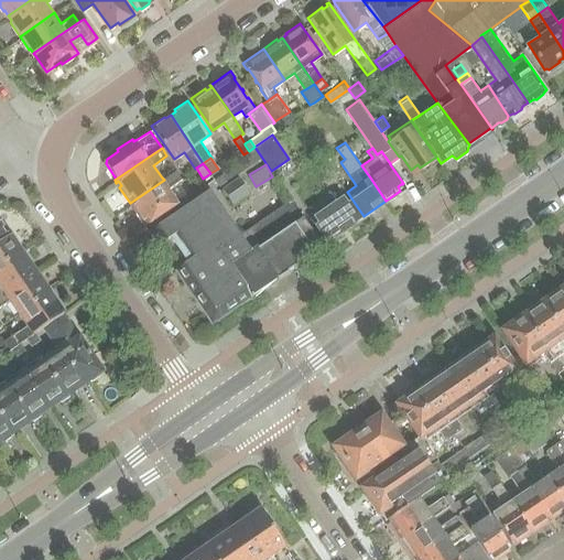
[(177,202),(176,201),(167,189),(183,179),(175,168),(162,178),(164,180),(130,203),(132,202),(136,206),(133,207),(144,224),(177,202)]
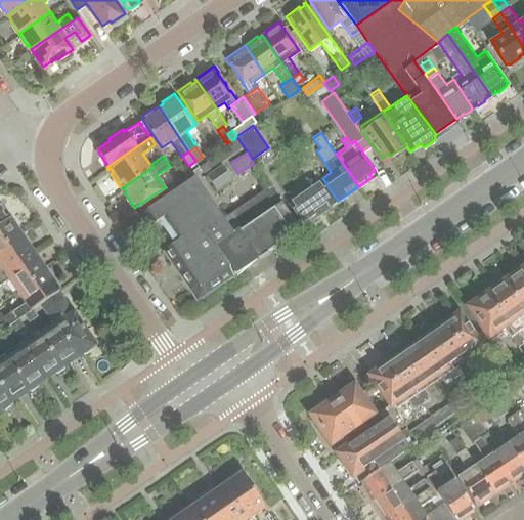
[(206,161),(200,165),(204,171),(210,167),(206,161)]
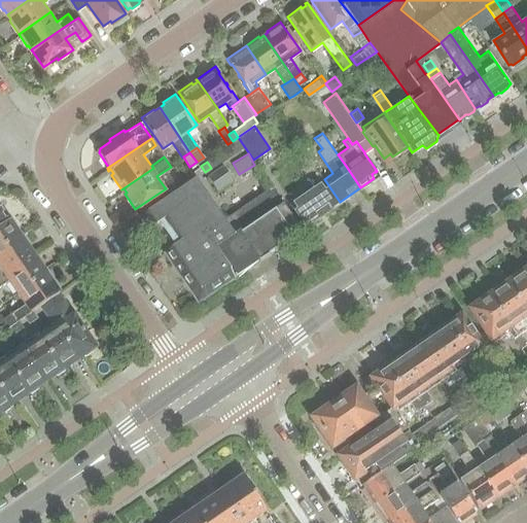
[(217,189),(233,178),(222,165),(207,175),(217,189)]
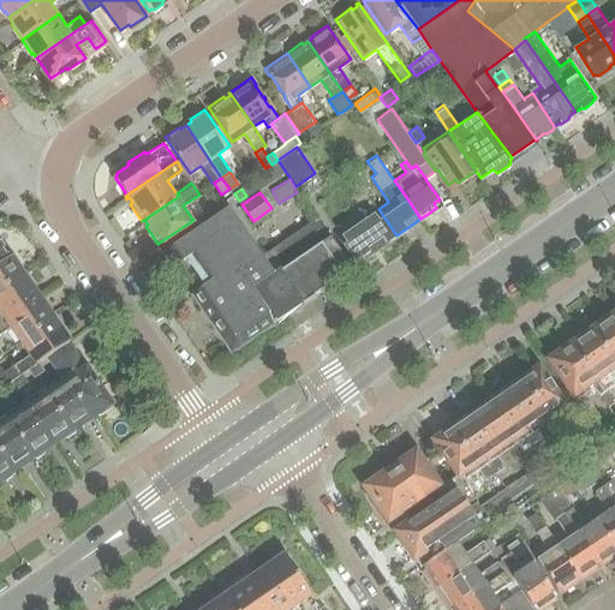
[(350,267),(351,265),(316,216),(261,253),(228,205),(163,249),(174,263),(186,255),(204,282),(192,289),(203,305),(206,304),(214,316),(212,317),(232,346),(273,318),(273,320),(302,300),(302,303),(314,294),(314,293),(342,274),(341,271),(348,265),(350,267)]
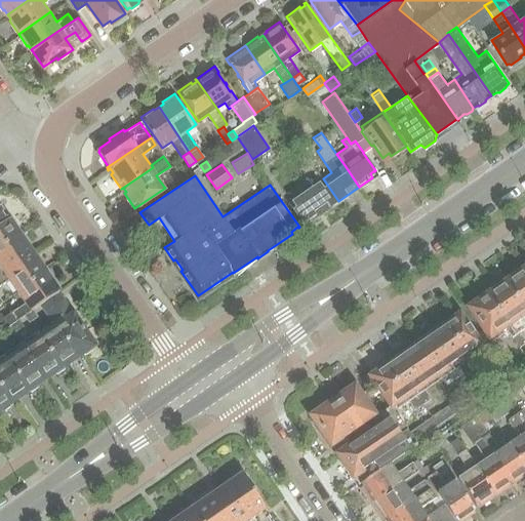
[(321,212),(338,201),(323,178),(306,190),(288,202),(305,225),(321,212)]
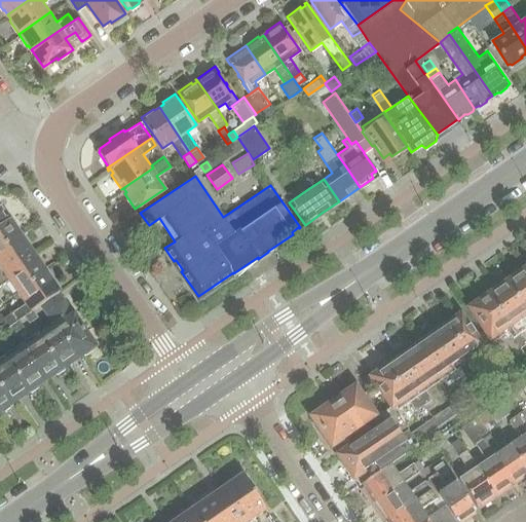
[(0,246),(19,233),(0,207),(1,207),(0,206),(0,246)]
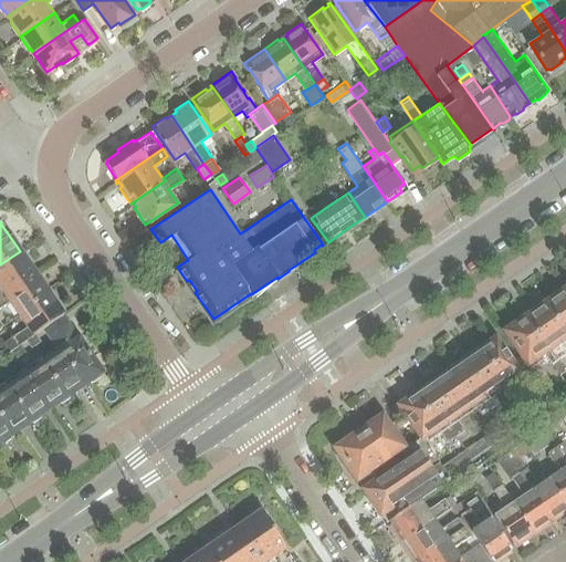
[(41,236),(32,241),(35,246),(44,240),(41,236)]
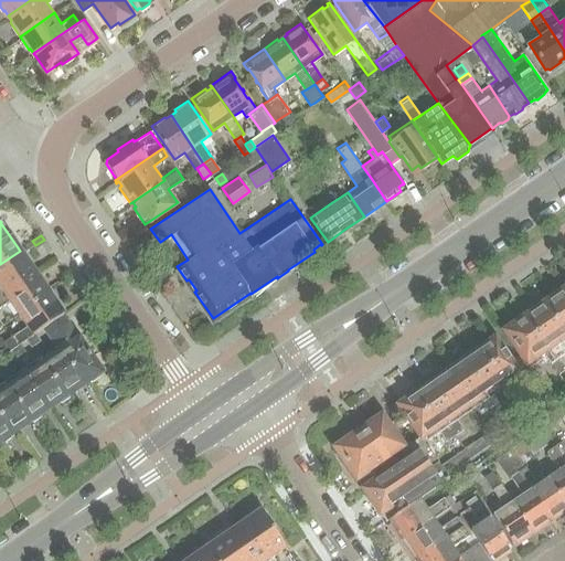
[(20,251),(0,264),(0,295),(32,274),(28,266),(30,261),(24,253),(21,253),(20,251)]
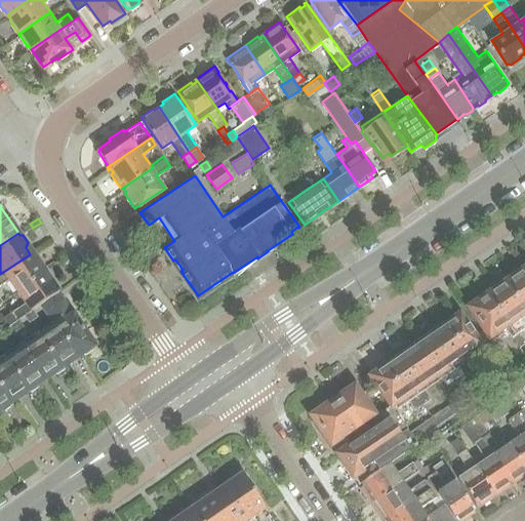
[(0,285),(8,280),(16,291),(45,272),(43,268),(44,266),(38,257),(33,258),(30,254),(0,274),(0,285)]
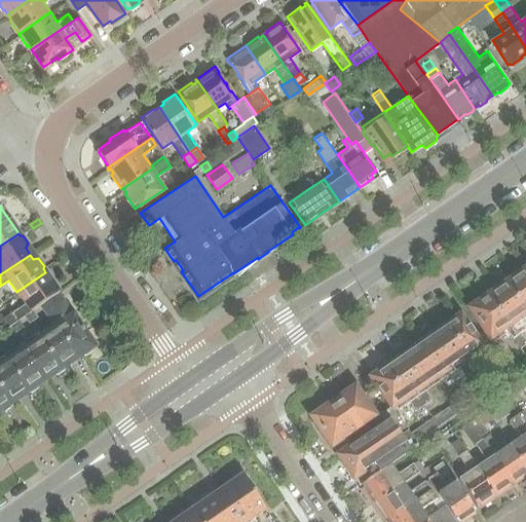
[(525,265),(468,306),(471,309),(475,314),(491,338),(506,327),(508,330),(509,331),(520,346),(525,341),(525,321),(525,320),(524,319),(522,315),(525,312),(525,265)]
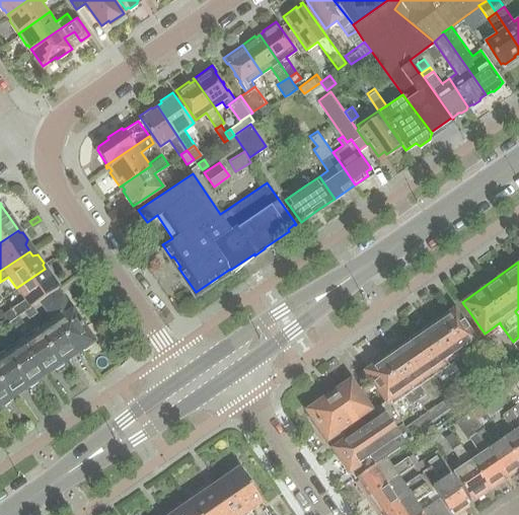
[(39,301),(58,288),(57,287),(55,286),(51,282),(53,277),(48,270),(46,270),(45,269),(16,288),(23,298),(4,311),(10,319),(18,314),(29,306),(29,307),(32,305),(39,301)]
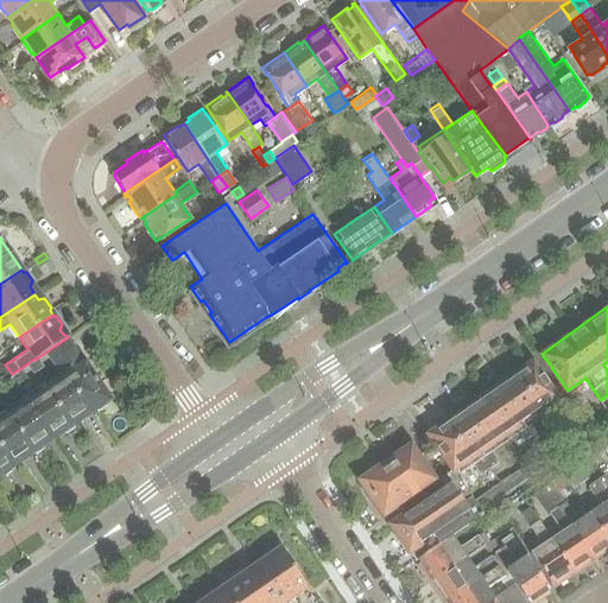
[(23,395),(51,437),(63,429),(67,430),(75,424),(75,421),(96,406),(99,407),(107,401),(107,399),(109,398),(92,372),(93,369),(88,362),(86,362),(68,337),(45,353),(58,370),(23,395)]
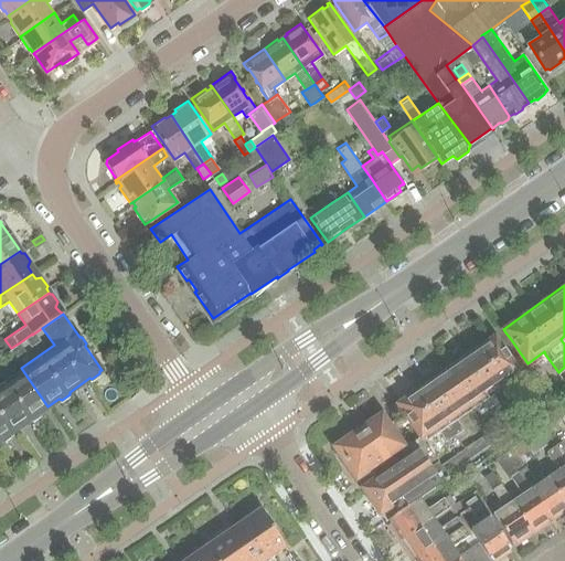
[(32,335),(27,339),(31,345),(40,339),(35,332),(32,335)]
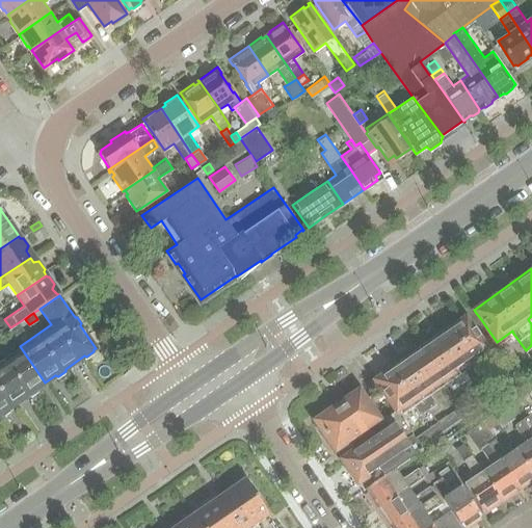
[(444,385),(490,352),(467,318),(468,318),(464,314),(463,314),(464,316),(460,319),(459,317),(447,325),(448,327),(449,330),(437,337),(436,336),(435,336),(434,334),(423,343),(424,344),(419,347),(444,385)]
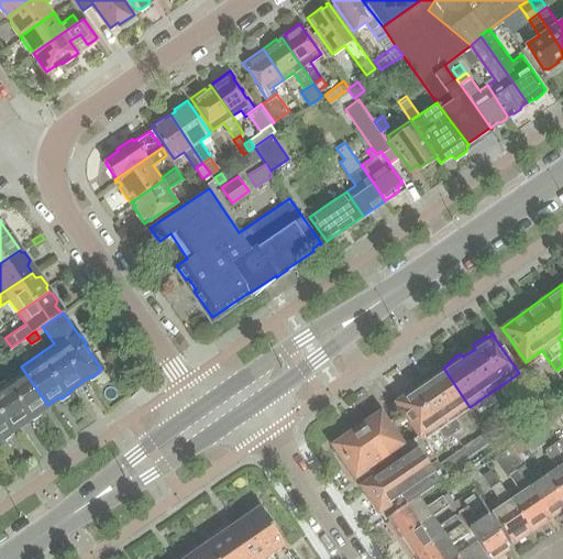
[(11,347),(15,354),(25,348),(20,341),(11,347)]
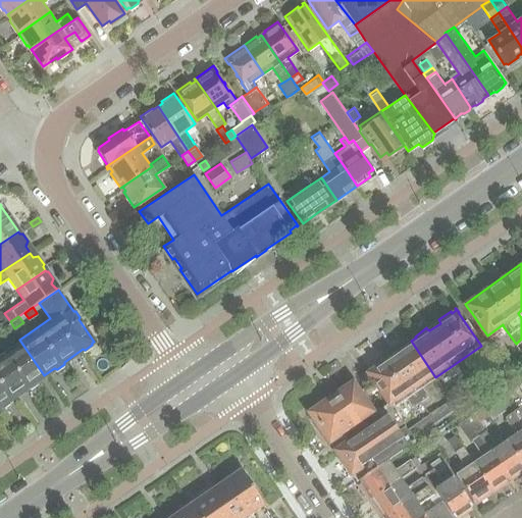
[(0,406),(2,407),(9,402),(9,400),(29,386),(31,387),(38,382),(38,379),(44,375),(19,340),(0,353),(0,406)]
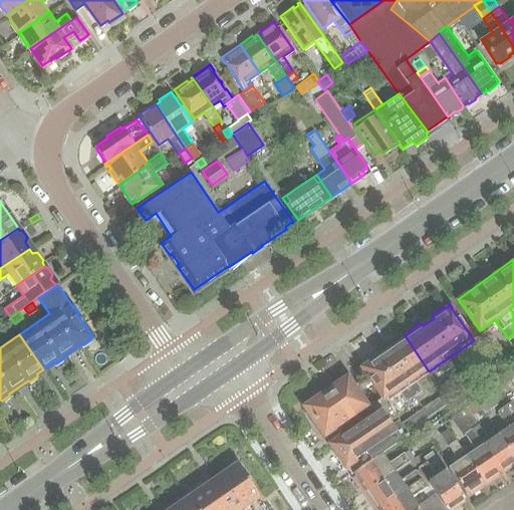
[(360,366),(365,374),(384,402),(387,401),(400,392),(406,400),(422,389),(416,380),(429,371),(405,335),(402,338),(400,336),(389,344),(390,346),(389,346),(390,348),(378,355),(377,354),(376,353),(364,361),(365,362),(361,365),(360,364),(359,364),(360,366)]
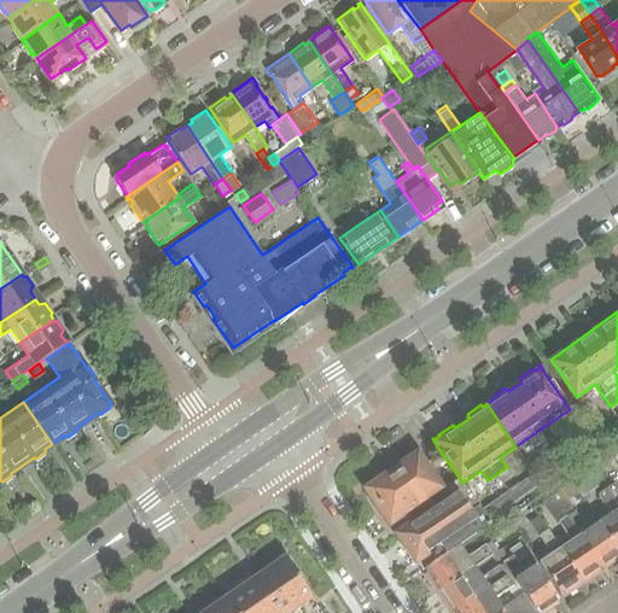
[(602,416),(594,422),(600,432),(608,426),(602,416)]
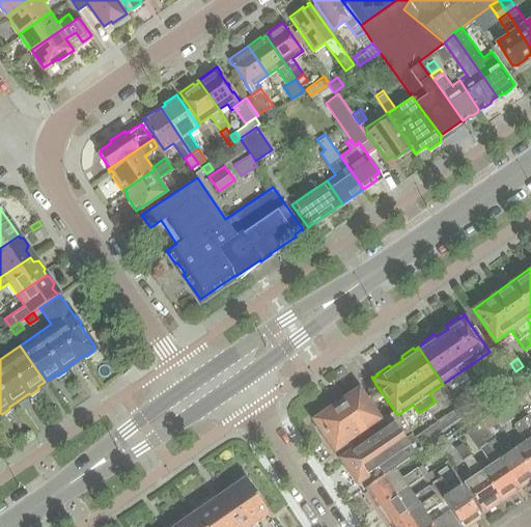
[(483,381),(491,392),(500,386),(493,375),(483,381)]
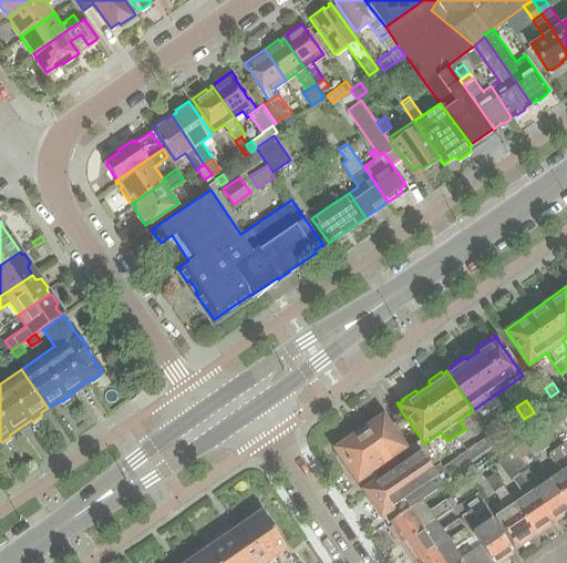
[(507,413),(515,426),(524,419),(516,407),(507,413)]
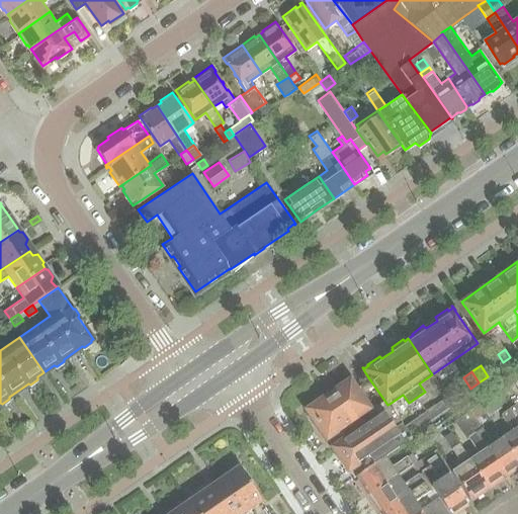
[(392,406),(390,404),(387,405),(368,377),(354,388),(348,377),(332,389),(333,391),(328,394),(354,432),(390,408),(392,406)]
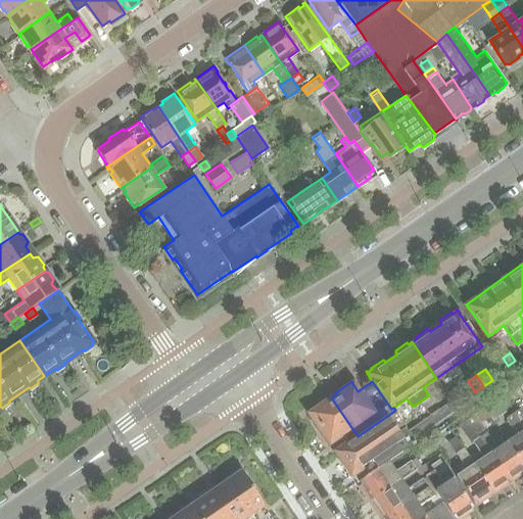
[(459,387),(466,398),(475,392),(468,381),(459,387)]
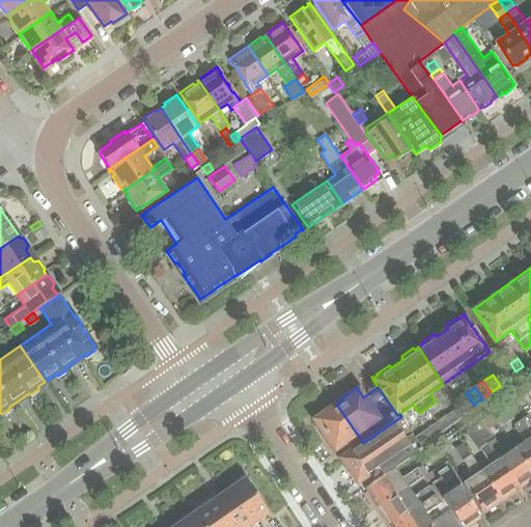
[(466,393),(456,399),(465,411),(473,405),(466,393)]
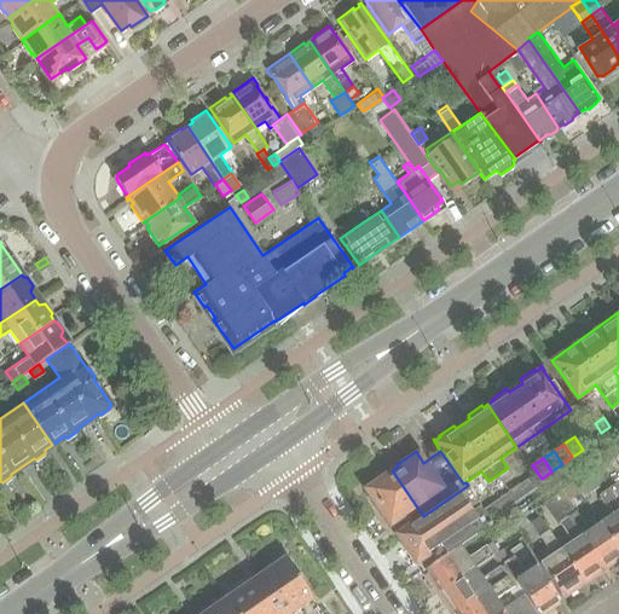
[(423,516),(392,470),(386,474),(385,473),(366,486),(392,523),(393,522),(392,520),(404,511),(412,523),(423,516)]
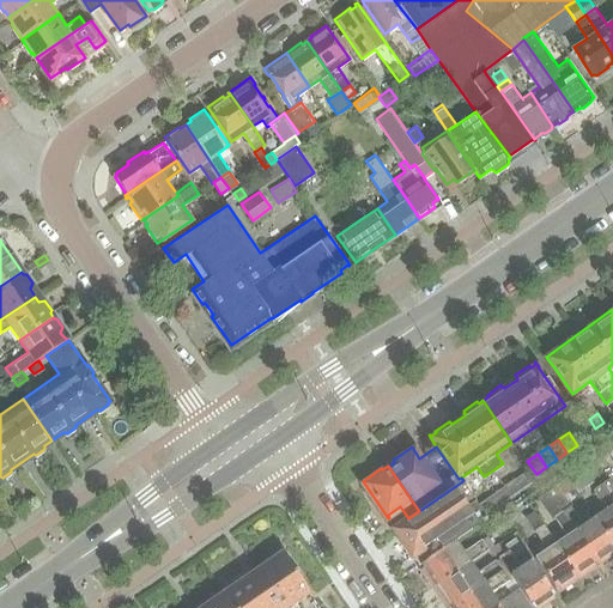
[(583,466),(568,475),(574,485),(574,486),(589,475),(583,466)]
